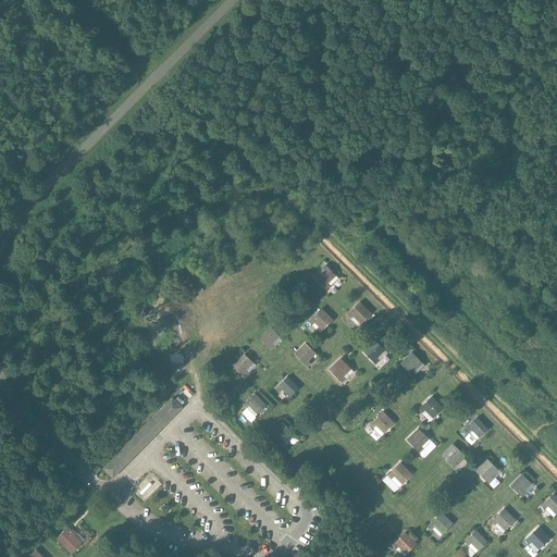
[(316,279),(326,291),(330,286),(327,284),(335,276),(327,268),(316,279)]
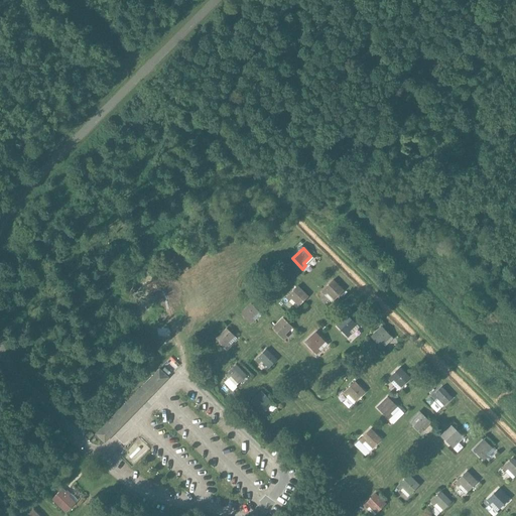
[(325,295),(327,292),(335,300),(343,291),(333,281),(321,292),(325,295)]
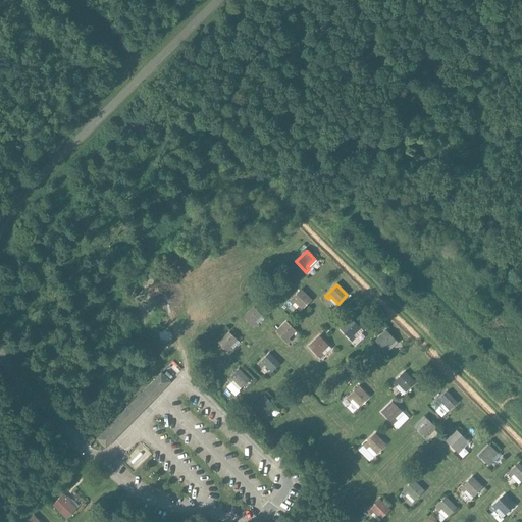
[(290,302),(293,305),(295,302),(302,310),(311,301),(301,291),(290,302)]
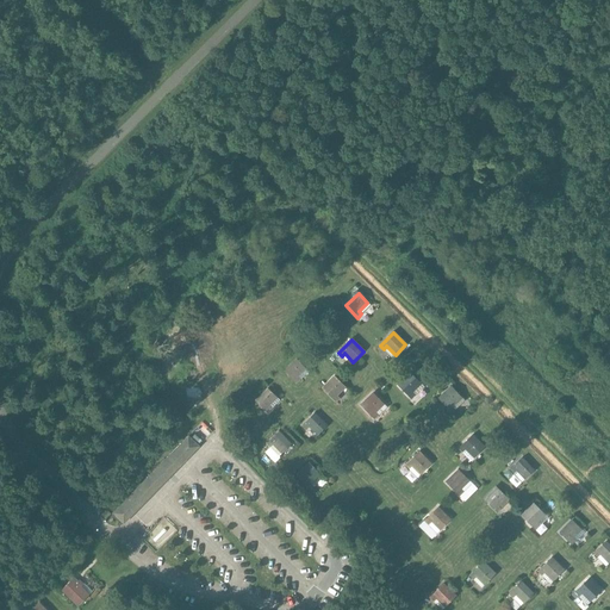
[(285,372),(296,384),(299,380),(297,378),(305,369),(297,360),(285,372)]
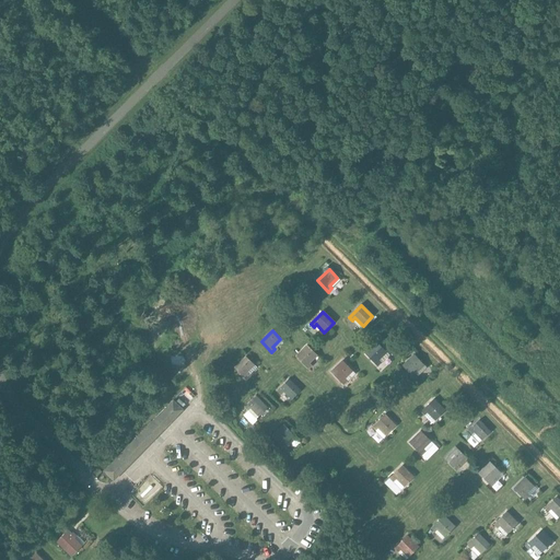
[(365,353),(377,366),(381,363),(377,360),(386,352),(376,342),(365,353)]
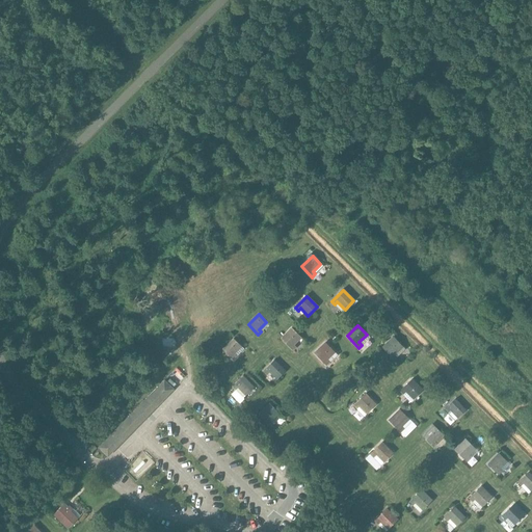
[(292,328),(281,339),(293,351),(296,348),(293,345),(300,338),(292,328)]
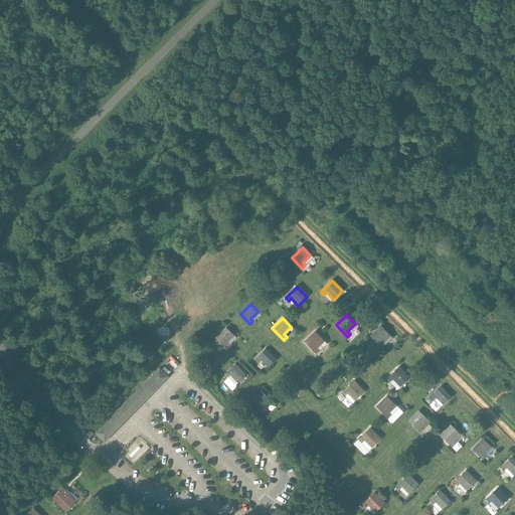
[(370,337),(381,348),(384,345),(382,343),(389,336),(381,327),(370,337)]
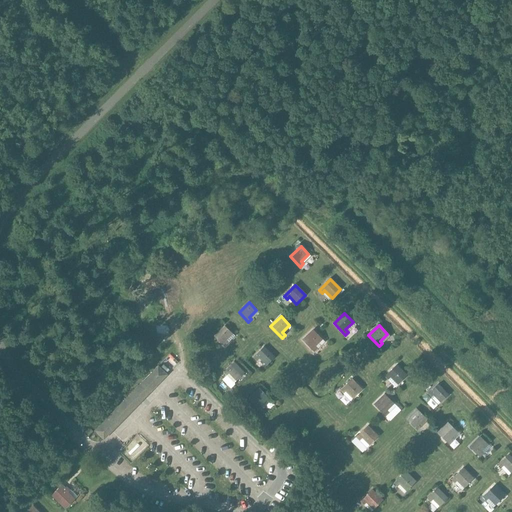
[(214,337),(224,347),(227,343),(225,341),(232,334),(225,327),(214,337)]
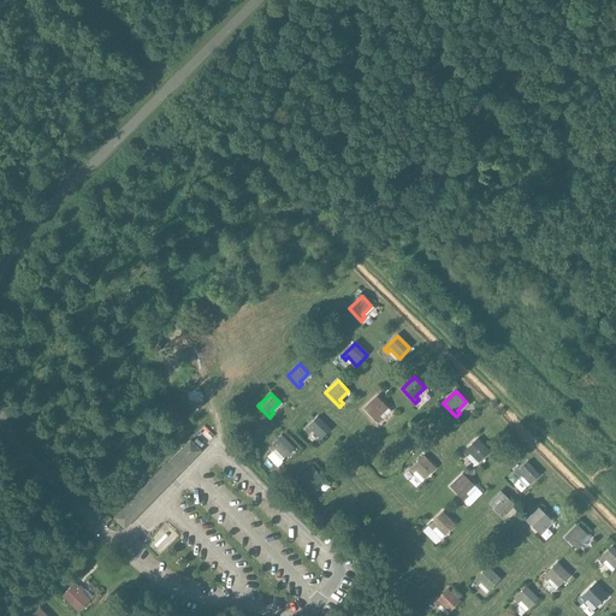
[(365,410),(378,424),(381,420),(379,416),(388,408),(377,397),(365,410)]
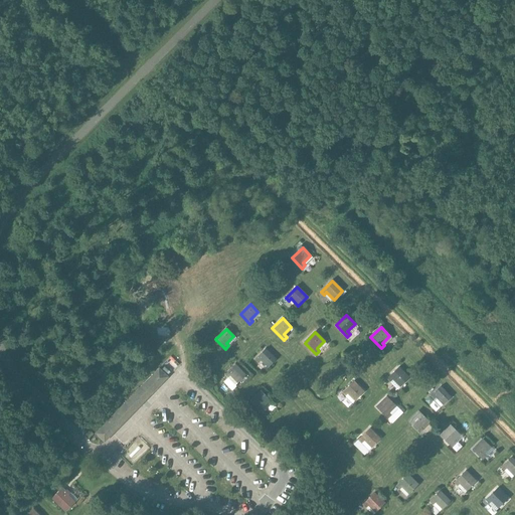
[(259,362),(261,360),(269,367),(276,360),(266,350),(255,359),(259,362)]
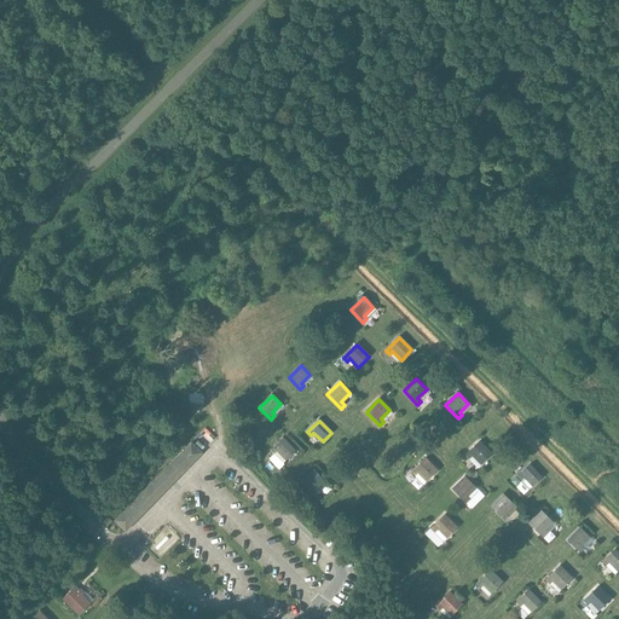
[(271,451),(275,455),(277,452),(285,461),(295,451),(283,439),(271,451)]
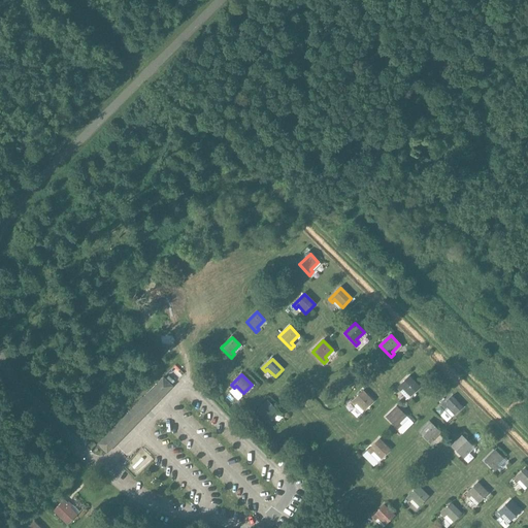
[(400,391),(403,389),(410,397),(420,388),(408,376),(397,388),(400,391)]
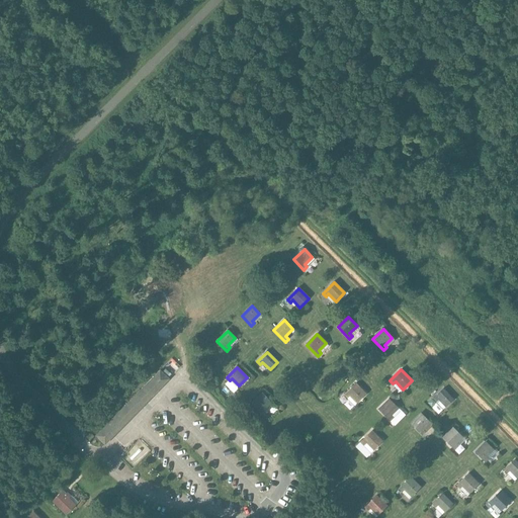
[(96,436),(105,445),(169,379),(160,371),(96,436)]
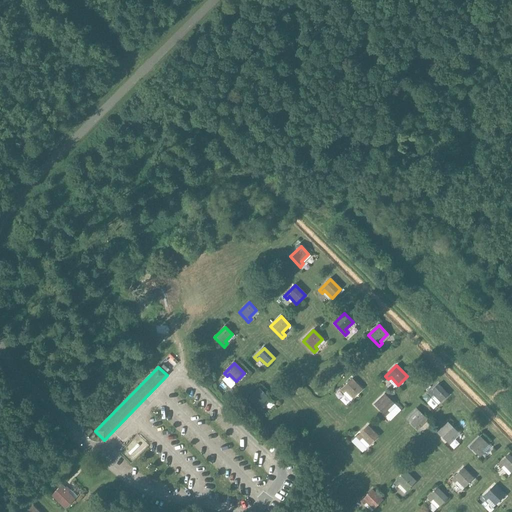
[(343,394),(345,392),(352,399),(362,390),(351,379),(340,391),(343,394)]
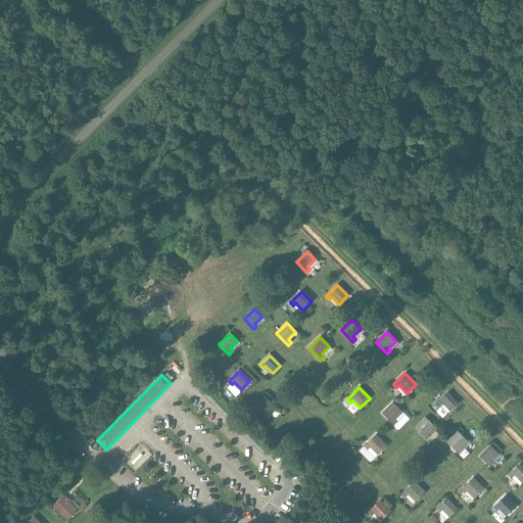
[(440,406),(442,403),(449,411),(458,403),(447,393),(437,402),(440,406)]
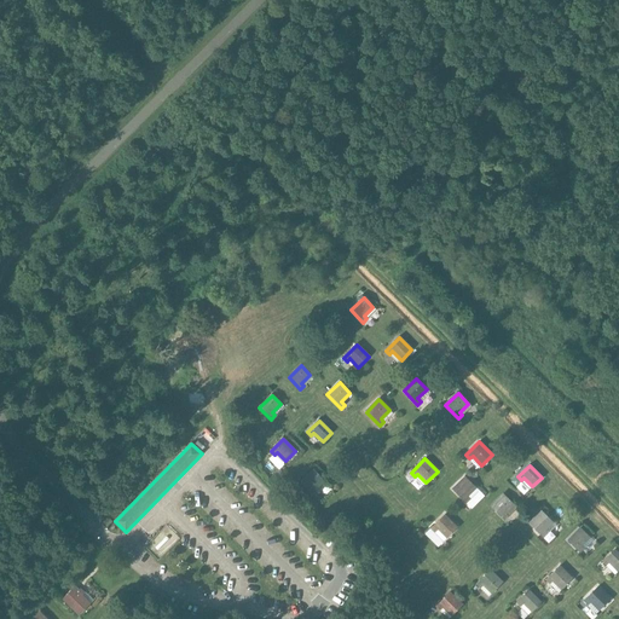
[(301,482),(314,496),(318,492),(316,490),(324,481),(313,470),(301,482)]
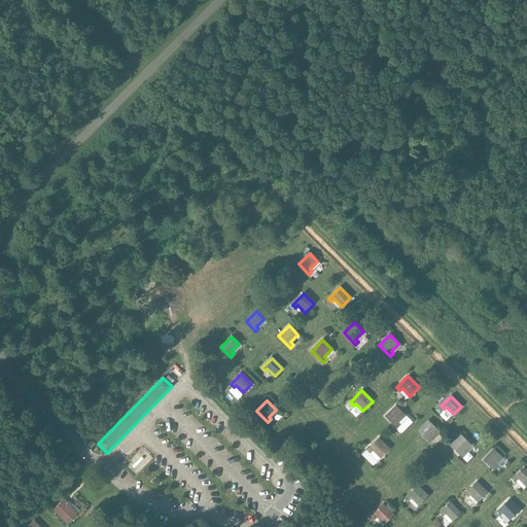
[(385,417),(397,429),(400,426),(397,423),(406,416),(396,407),(385,417)]
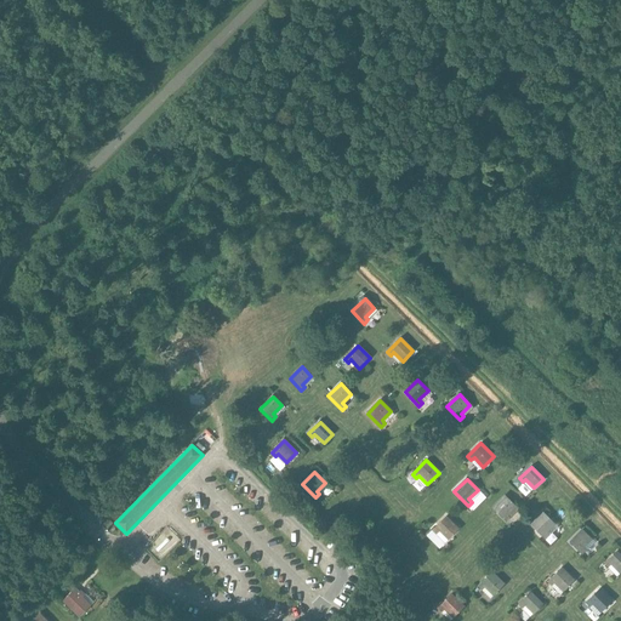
[(493,508),(506,522),(510,518),(507,516),(516,507),(505,496),(493,508)]
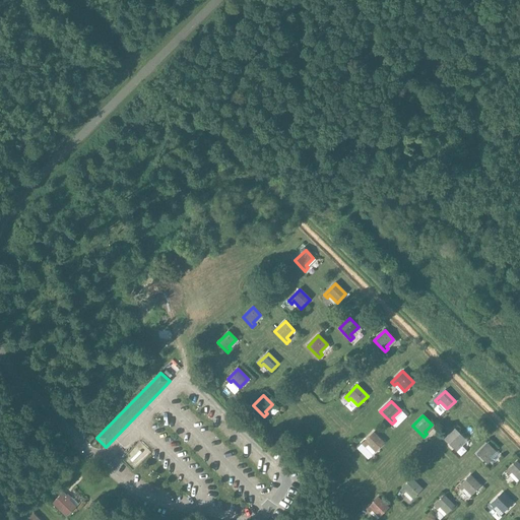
[(445,441),(456,452),(459,449),(457,447),(464,439),(455,430),(445,441)]
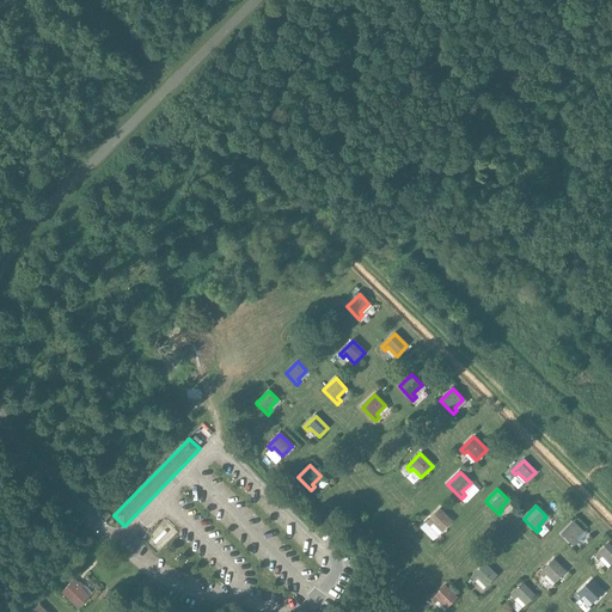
[(429,527),(433,524),(441,532),(452,521),(440,509),(426,524),(429,527)]
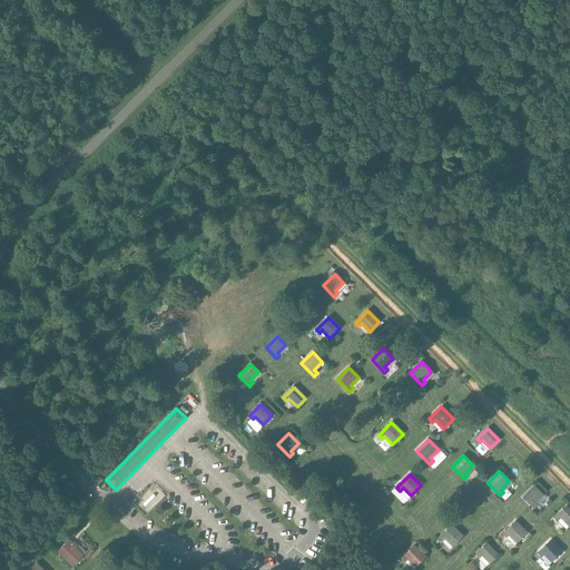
[(151,482),(130,502),(146,519),(158,507),(167,498),(151,482)]
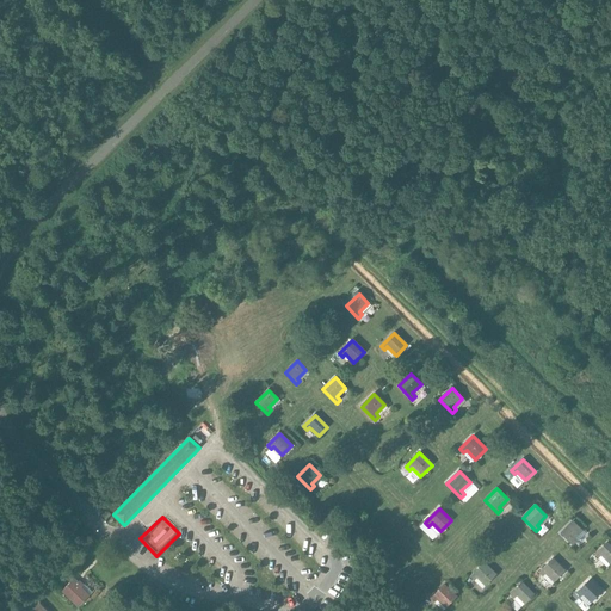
[(561,535),(573,545),(575,542),(573,539),(581,531),(573,522),(561,535)]
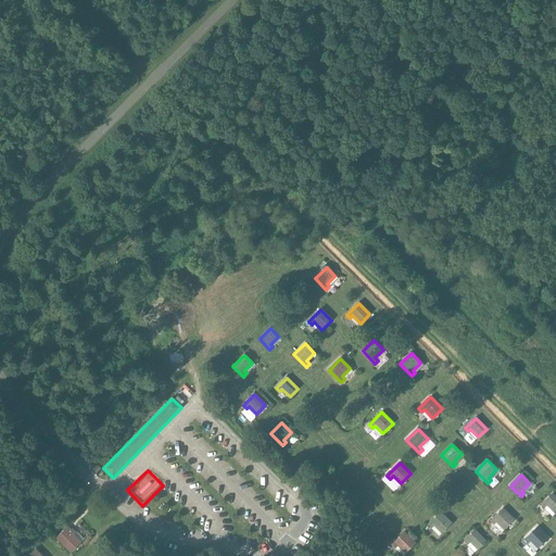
[(545,507),(547,505),(555,514),(555,512),(555,497),(552,494),(542,504),(545,507)]
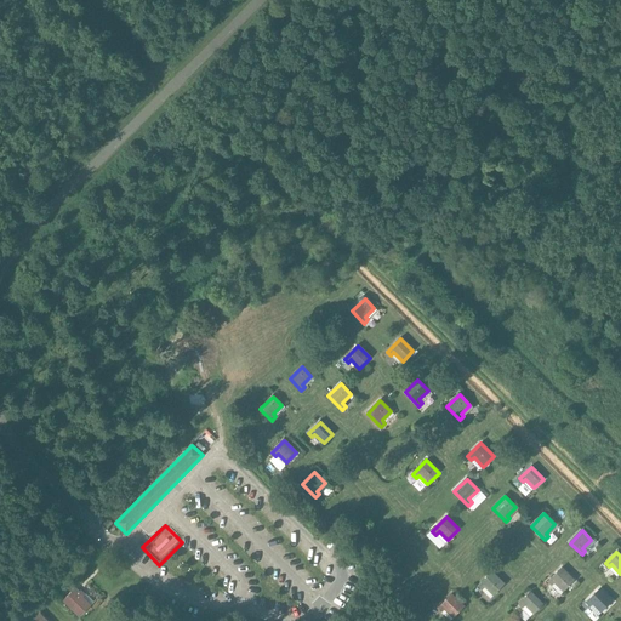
[(552,586),(554,582),(563,592),(574,581),(562,569),(548,582),(552,586)]
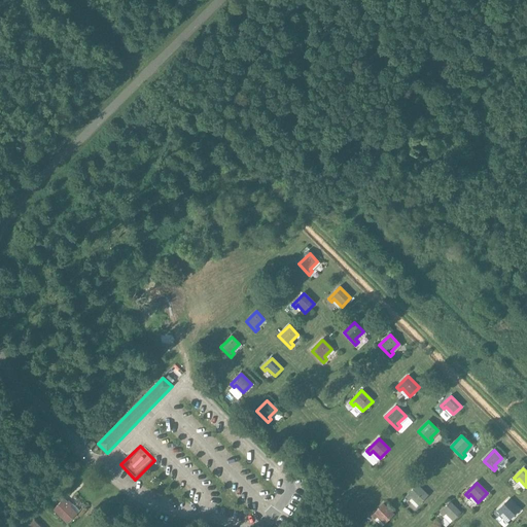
[(406,497),(409,500),(412,498),(419,505),(428,496),(417,486),(406,497)]
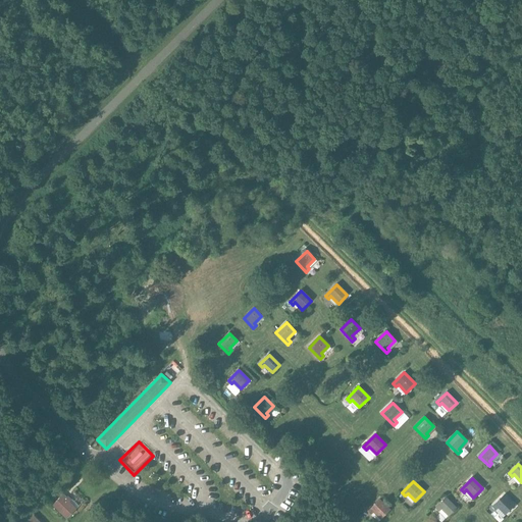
[(496,510),(498,508),(506,515),(514,506),(504,496),(492,507),(496,510)]
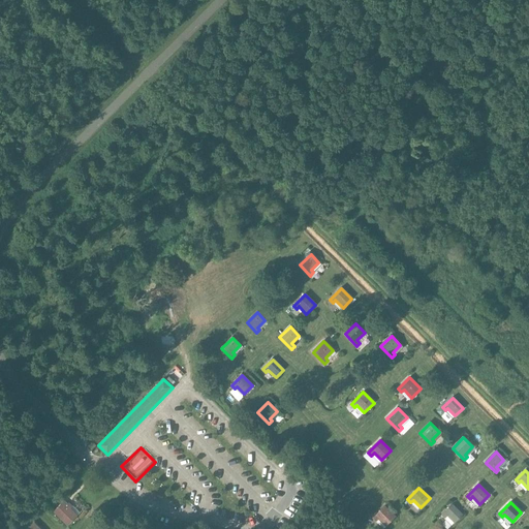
[(54,511),(68,526),(76,517),(69,508),(71,506),(68,503),(65,507),(62,504),(54,511)]
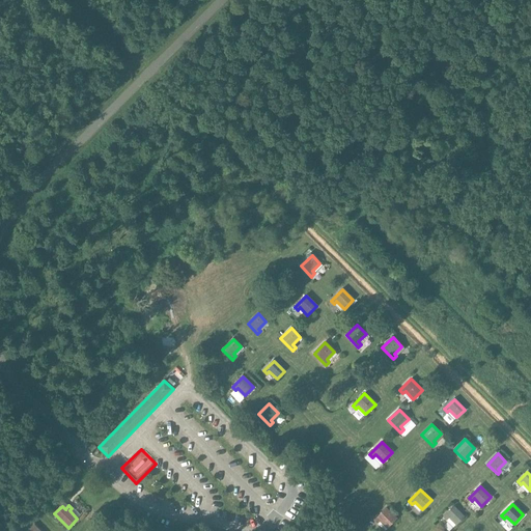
[(446,521),(449,518),(456,525),(464,518),(453,507),(443,518),(446,521)]
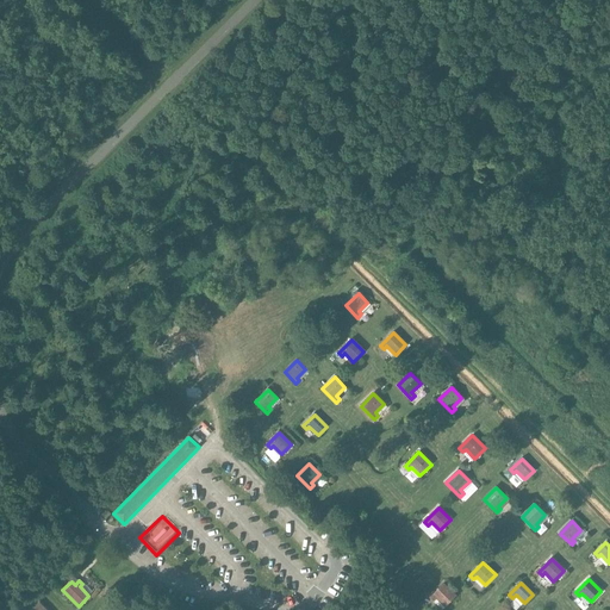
[(434,602),(436,598),(446,607),(455,596),(443,584),(430,598),(434,602)]
